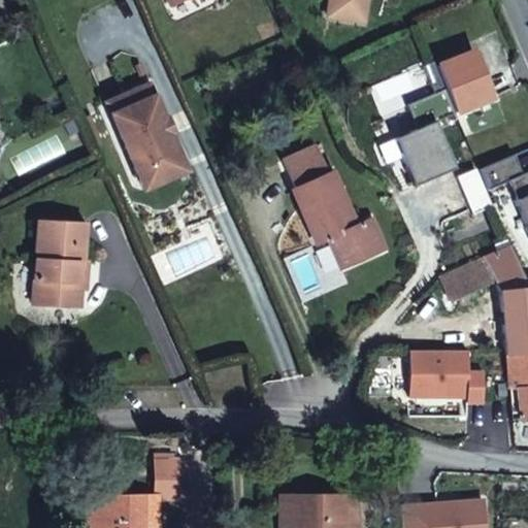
[(332,0),(330,17),(366,22),(368,0),(332,0)]
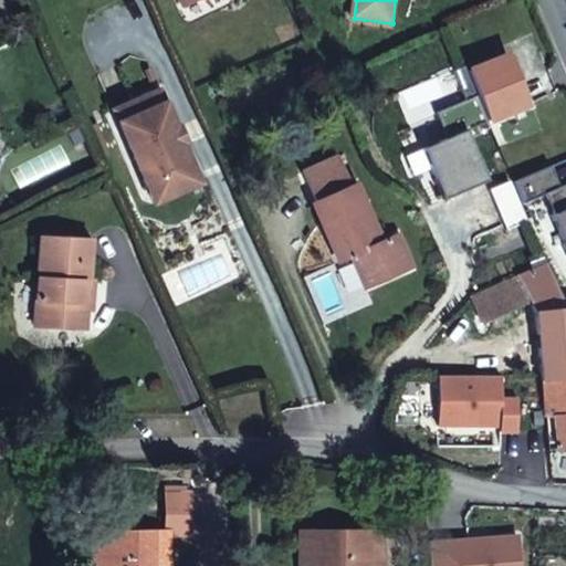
[(526,104),(506,54),(468,71),(489,119),(526,104)]
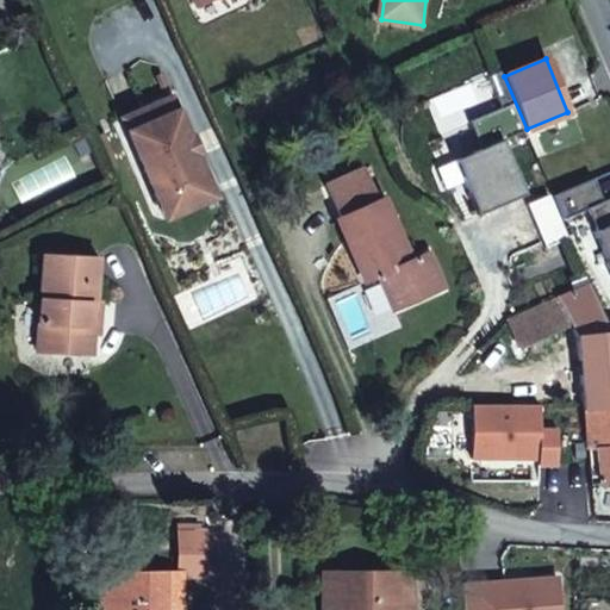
[(198,153),(192,136),(188,137),(170,97),(122,118),(160,203),(207,180),(195,154),(198,153)]
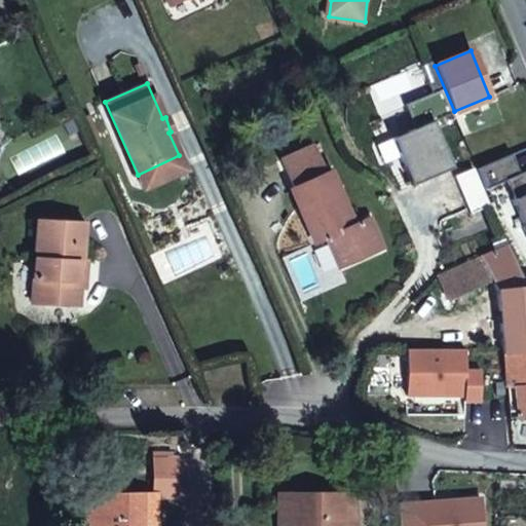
[(415,128),(392,138),(413,185),(453,165),(434,121),(453,113),(442,88),(405,104),(415,128)]
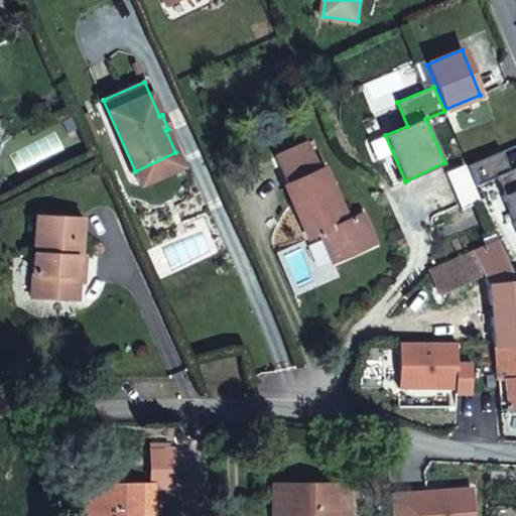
[(319,168),(307,141),(274,157),(286,184),(319,168)]
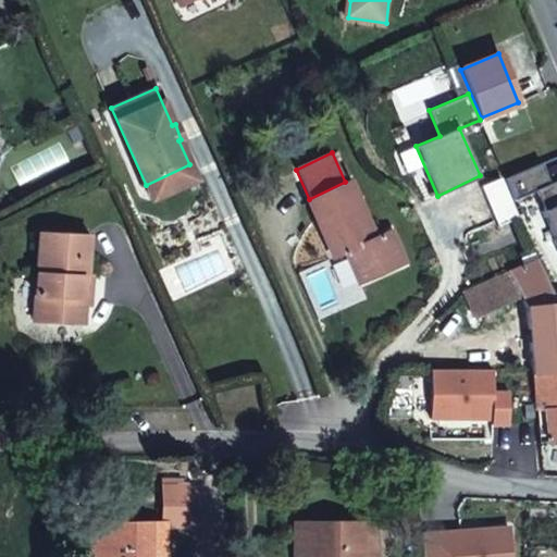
[(189,164),(146,185),(151,200),(197,180),(189,164)]
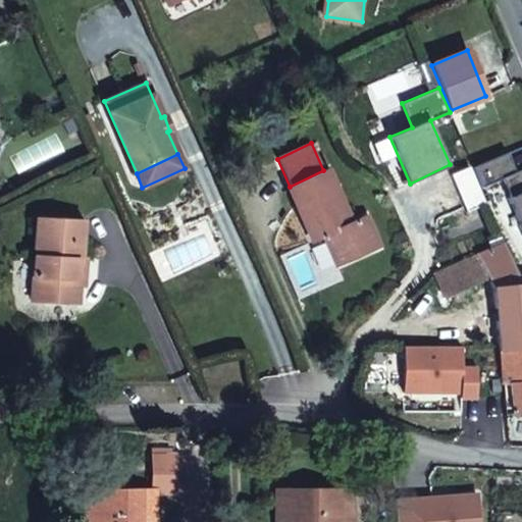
[(521,202),(521,166),(521,165),(505,171),(519,203),(521,202)]
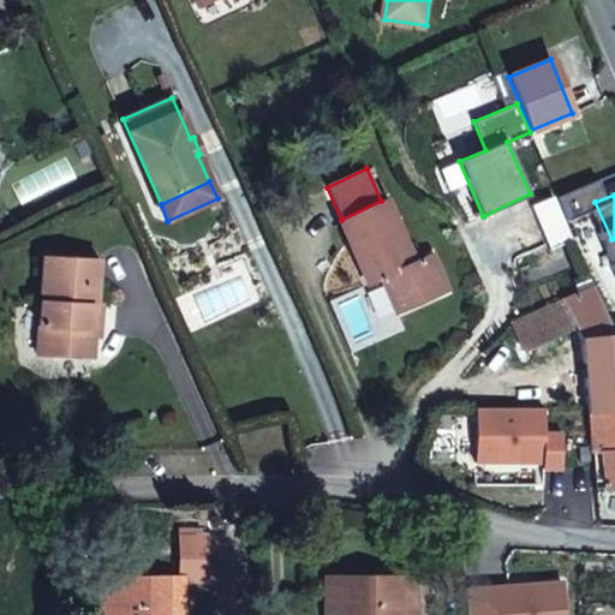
[(413,262),(384,199),(381,201),(341,220),(340,220),(369,285),(382,279),(398,312),(447,290),(430,255),(413,262)]
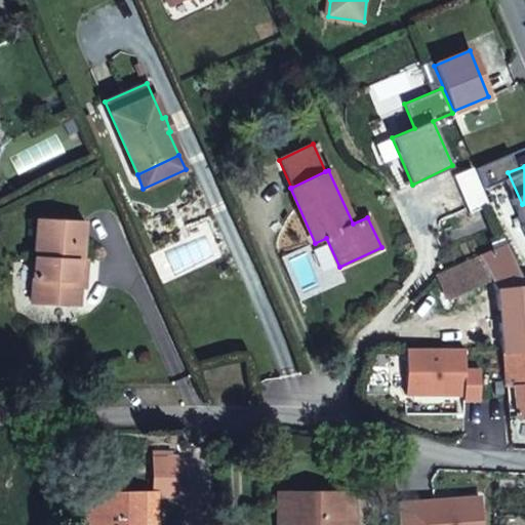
[(80,287),(80,286),(75,281),(77,260),(82,260),(81,259),(82,259),(84,223),(38,219),(32,301),(79,305),(80,287)]
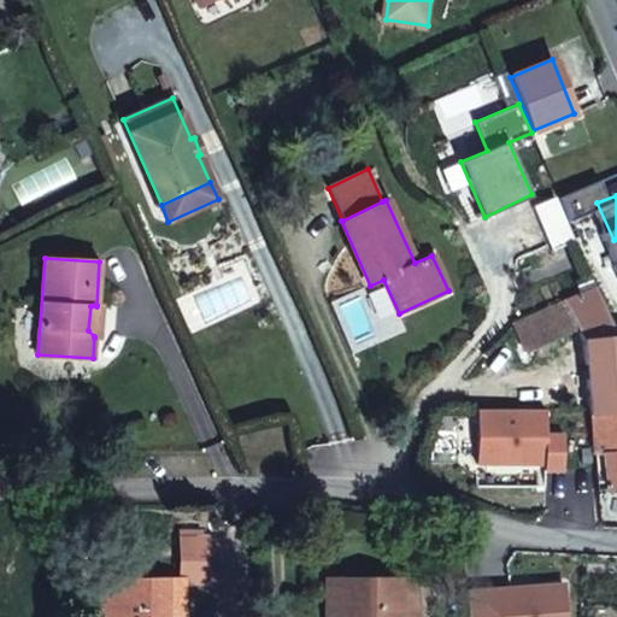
[(616,259),(587,266),(589,271),(595,286),(616,338),(616,259)]
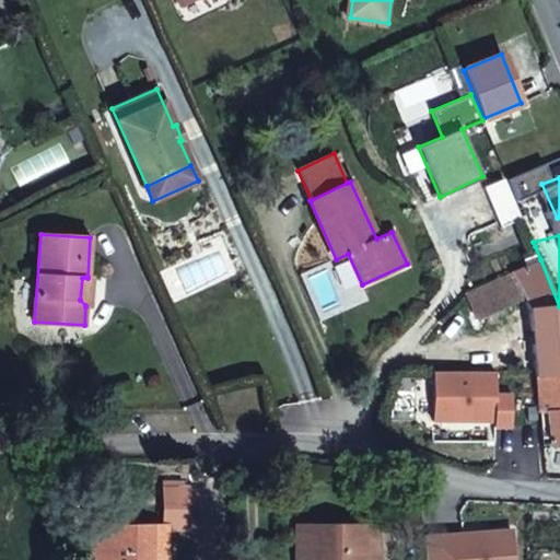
[(559,306),(540,259),(465,293),(476,319),(523,298),(531,311),(536,375),(559,373),(559,306)]
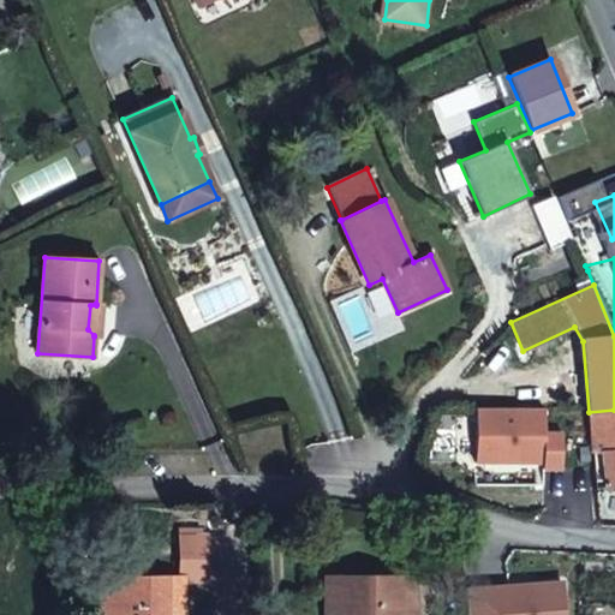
[(100,338),(102,304),(96,304),(95,304),(96,305),(90,305),(88,329),(94,335),(94,336),(100,338)]
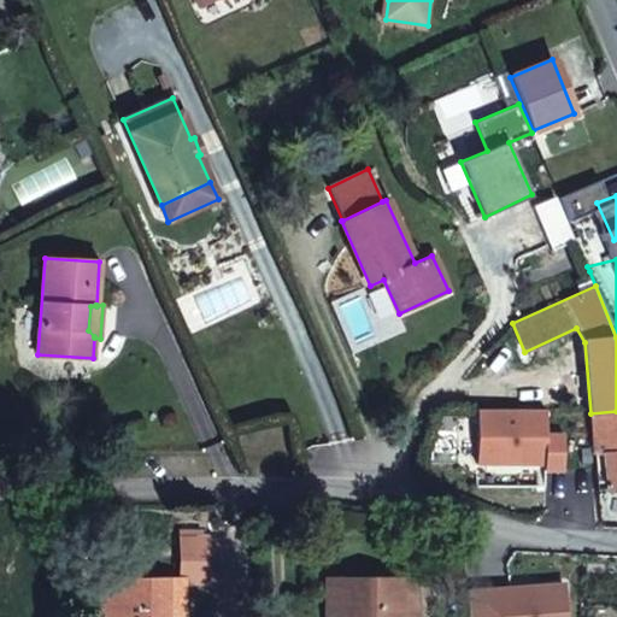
[(546,407),(476,409),(477,463),(545,462),(545,468),(564,468),(563,433),(546,433),(546,407)]
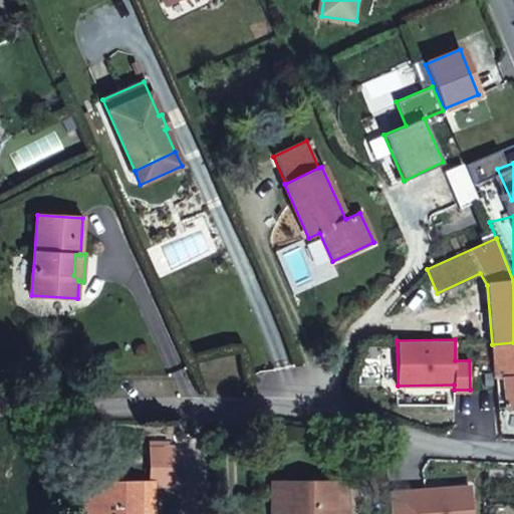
[(513,377),(513,342),(492,344),(493,354),(495,378),(503,377),(513,377)]
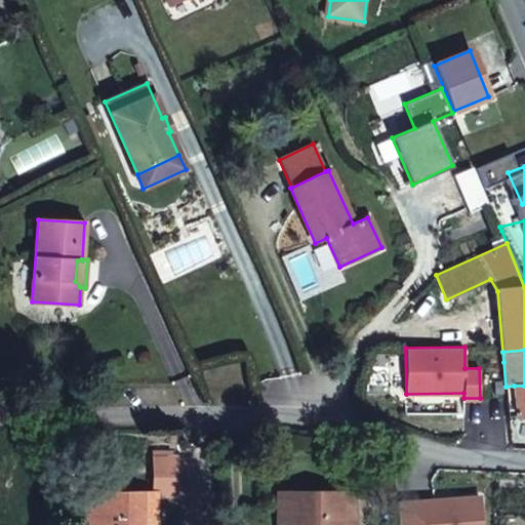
[(524,386),(514,386),(517,416),(524,415),(524,386)]
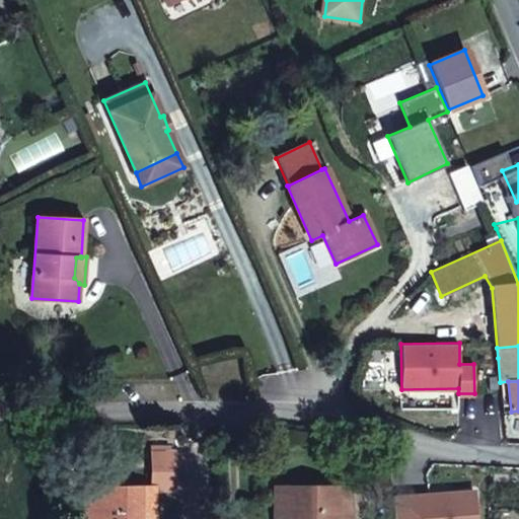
[(153,451),(153,480),(171,479),(170,451),(153,451)]
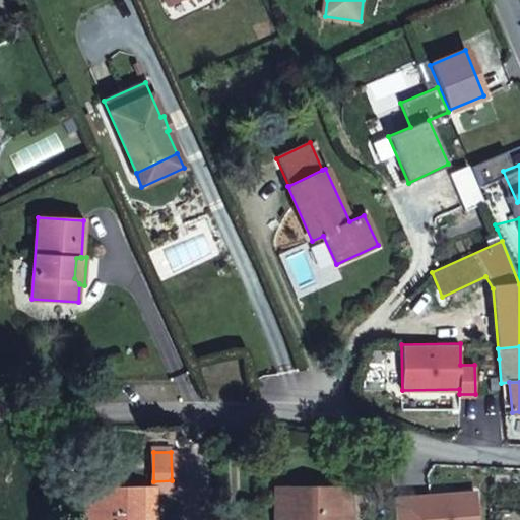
[(155,519),(156,491),(171,492),(172,480),(153,481),(153,488),(84,488),(83,519),(155,519)]
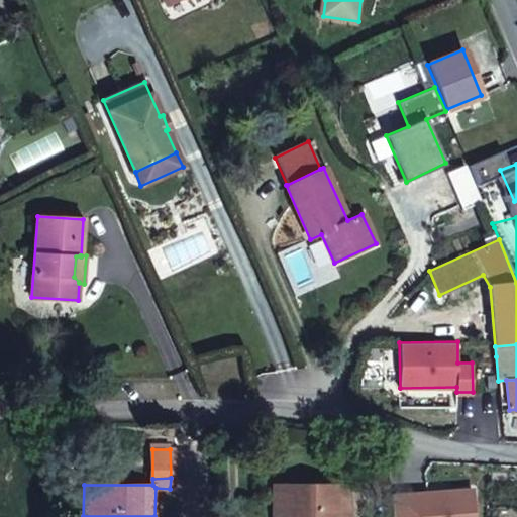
[(346,516),(347,485),(274,485),(274,505),(281,506),(281,512),(274,512),(273,516),(346,516)]
